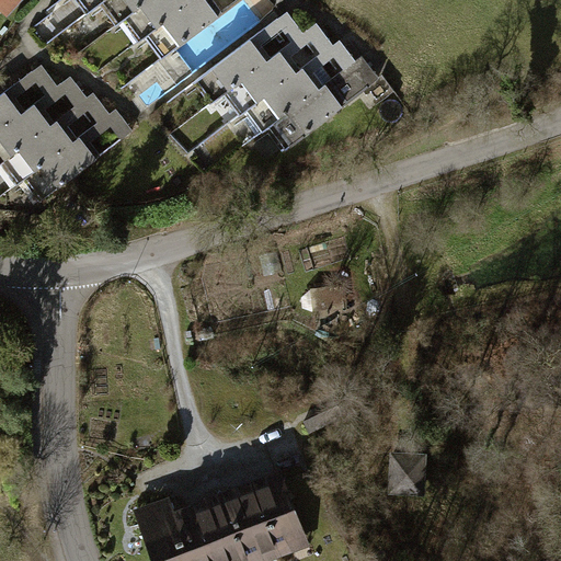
[(0,0),(0,8),(8,15),(21,0),(0,0)]
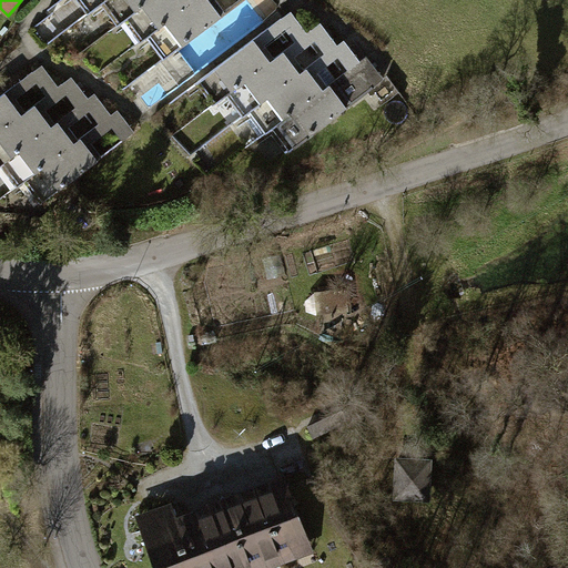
[(102,3),(105,0),(79,0),(89,13),(102,3)]
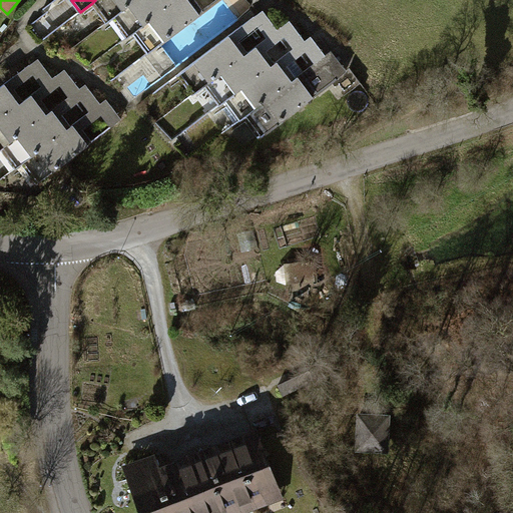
[(115,17),(136,0),(95,0),(92,3),(107,23),(115,17)]
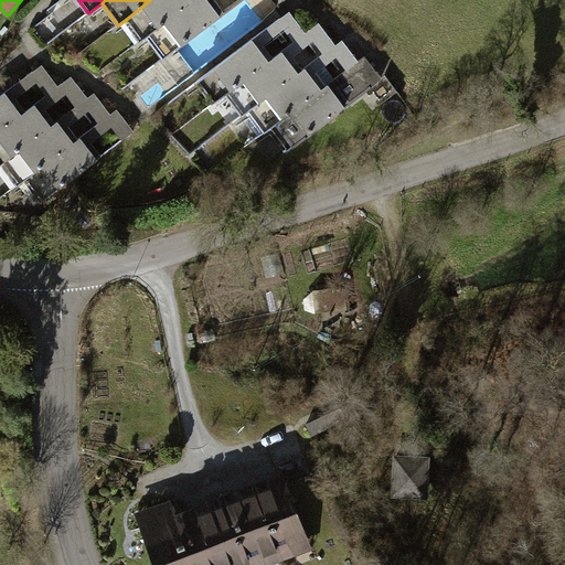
[(144,40),(147,36),(195,0),(150,0),(127,19),(144,40)]
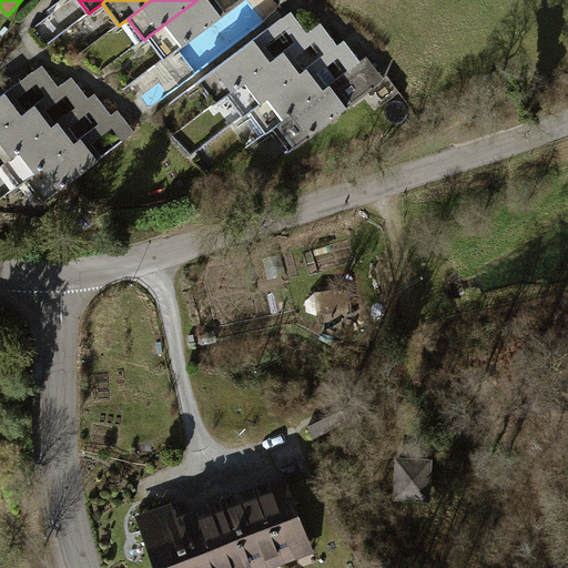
[(196,0),(148,37),(165,59),(243,0),(196,0)]
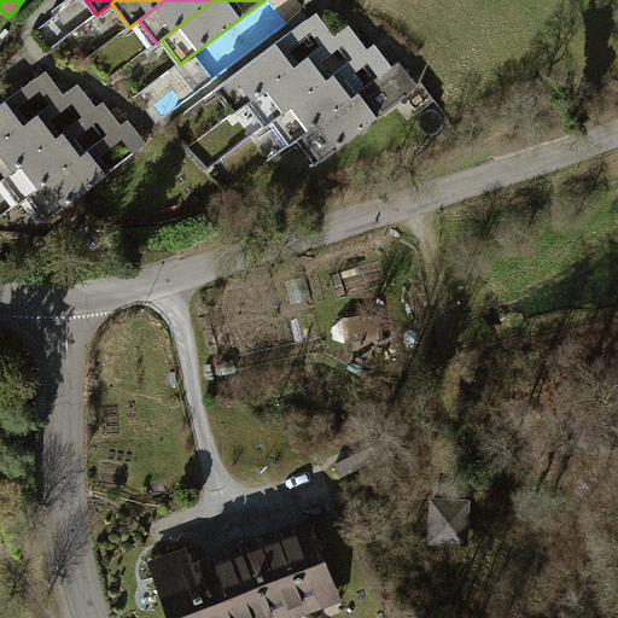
[(249,103),(334,36),(318,13),(219,87),(237,111),(249,103)]
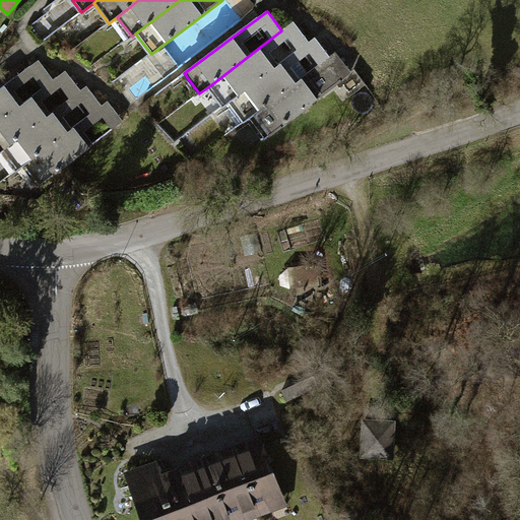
[(230,103),(310,42),(295,21),(281,30),(209,86),(224,107),(230,103)]
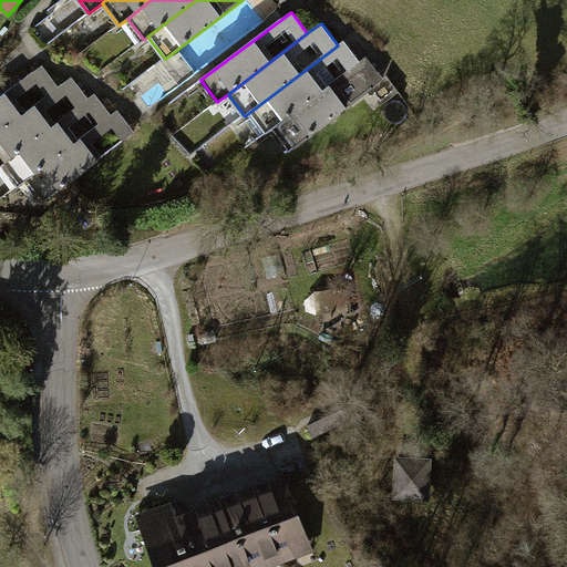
[(274,127),(360,62),(344,40),(338,45),(250,112),(267,133),(274,127)]
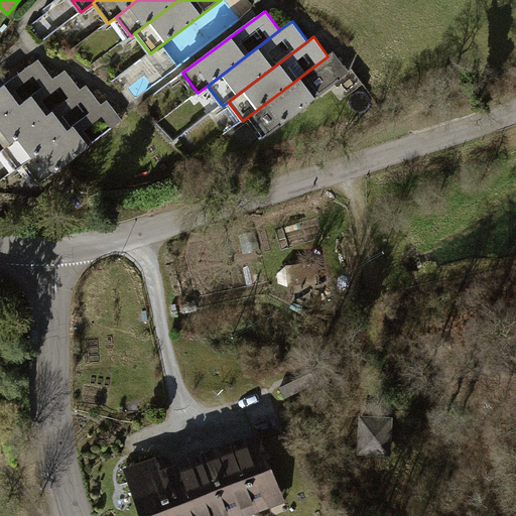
[(334,51),(328,56),(249,116),(264,136),(350,72),(334,51)]
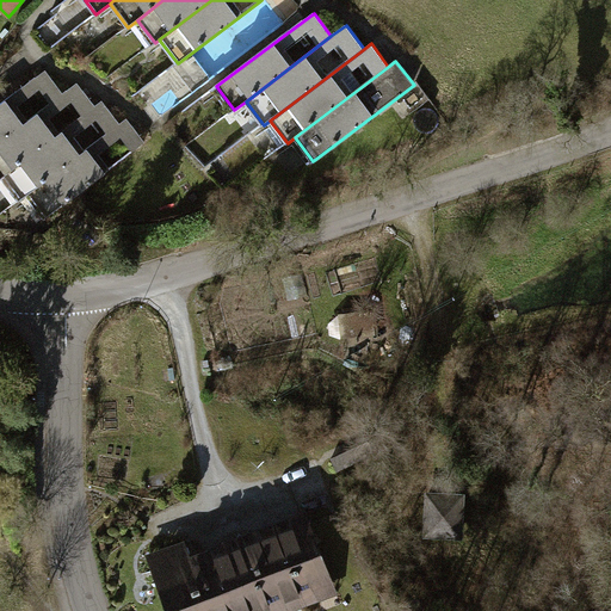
[(0,141),(63,93),(45,71),(0,104),(0,141)]
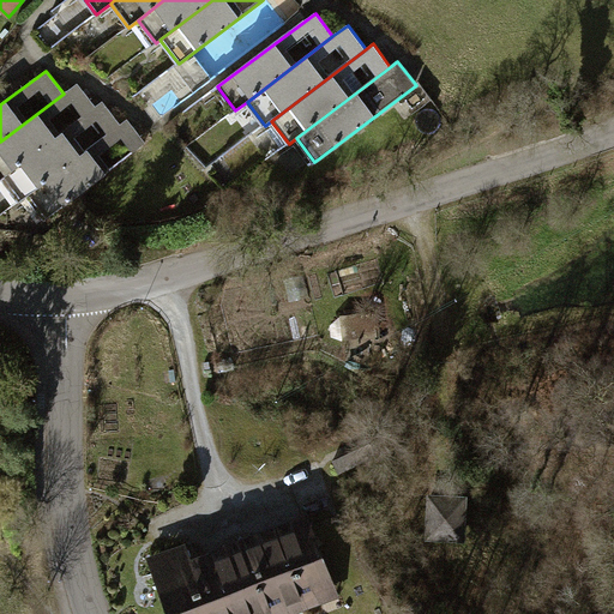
[(0,179),(96,107),(78,83),(64,94),(0,142),(0,179)]
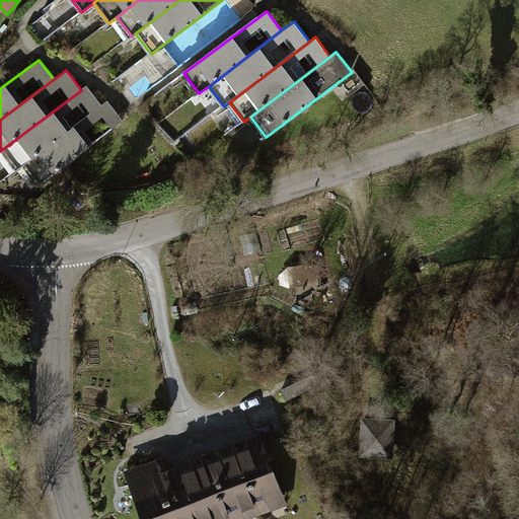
[(21,165),(102,105),(87,85),(81,90),(0,151),(15,170),(21,165)]
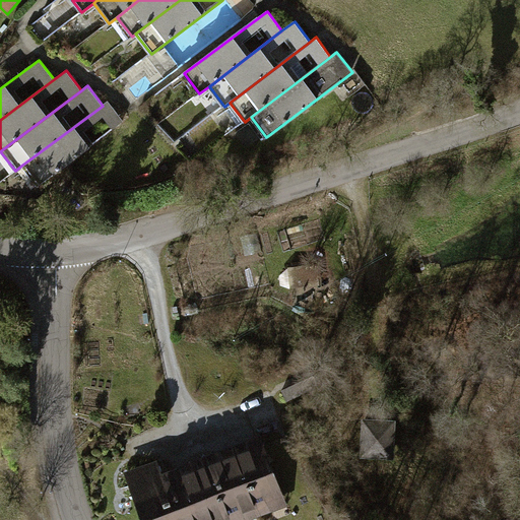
[(109,101),(103,106),(21,166),(37,186),(124,121),(109,101)]
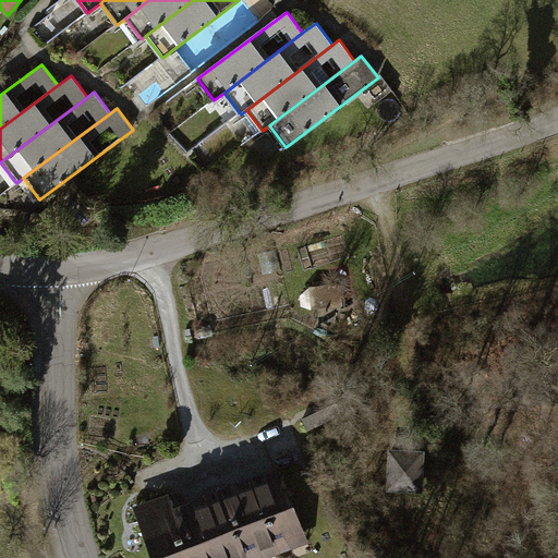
[(425,451),(389,450),(388,492),(424,494),(425,451)]
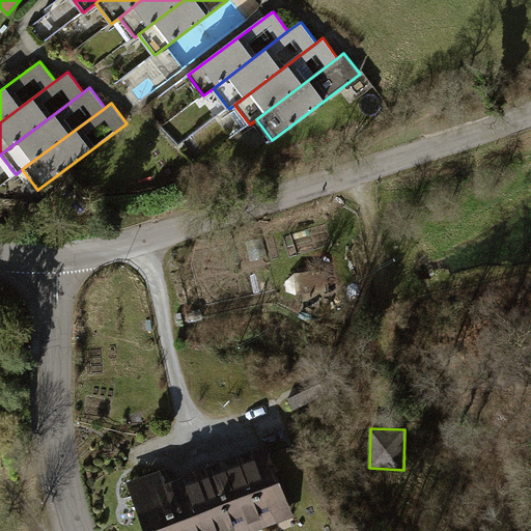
[(162,470),(127,482),(144,530),(256,530),(295,516),(268,444),(180,476),(182,478),(167,483),(162,470)]
